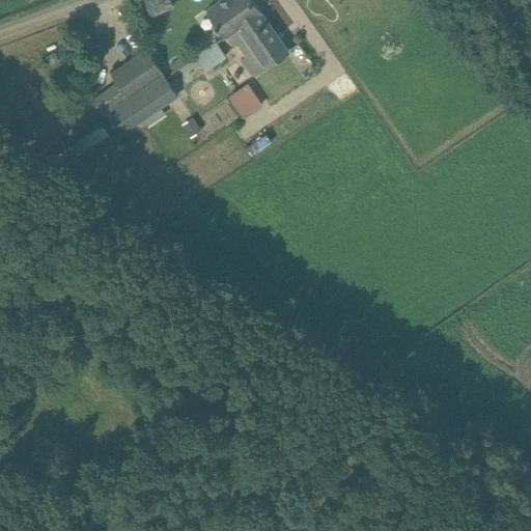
[(156,0),(143,0),(150,17),(162,12),(156,0)]
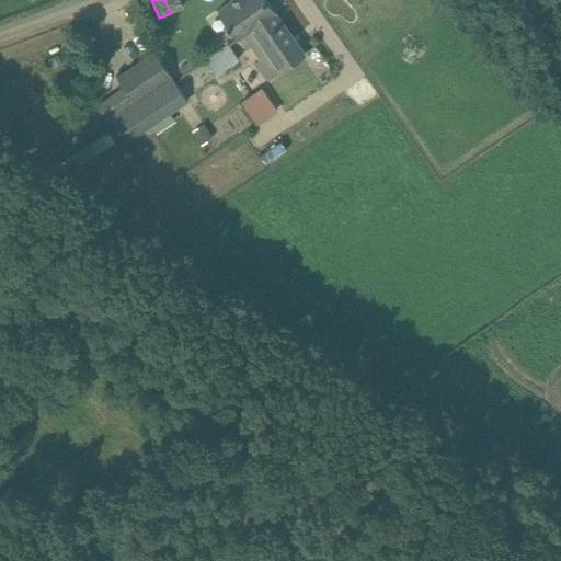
[(238,38),(240,37),(275,12),(277,11),(268,0),(232,0),(218,10),(238,38)]
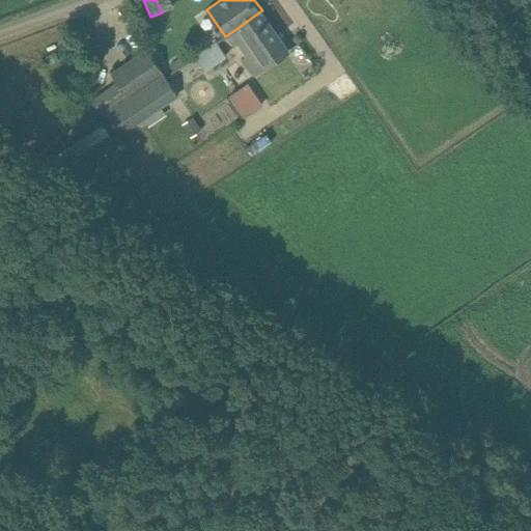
[(260,11),(227,35),(234,47),(238,44),(246,56),(243,58),(254,75),(288,51),(260,11)]
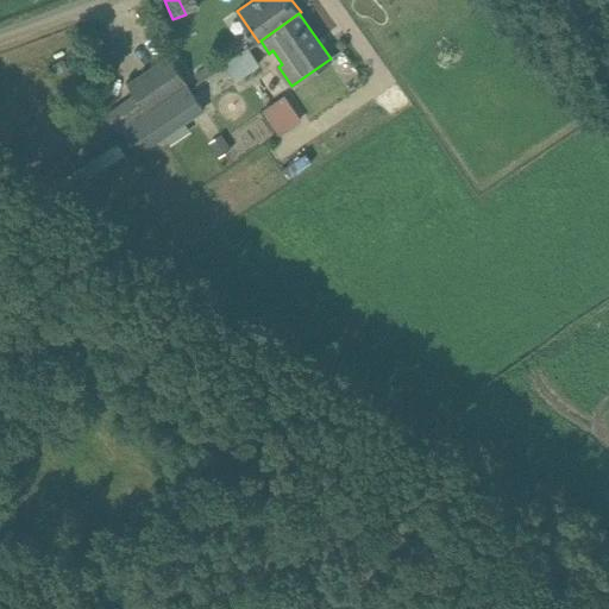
[(249,49),(225,66),(236,81),(259,64),(249,49)]
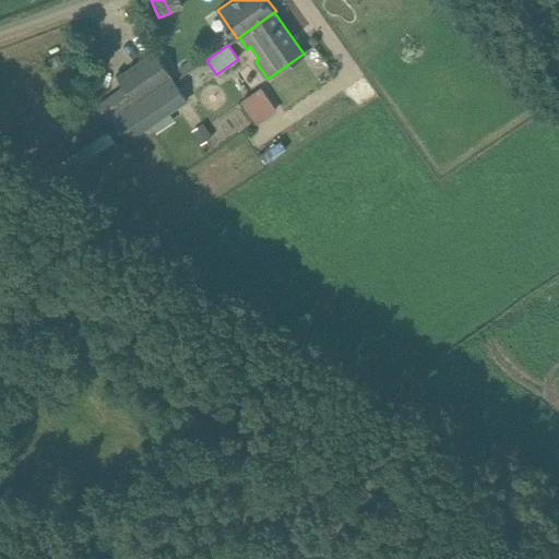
[(120,86),(137,107),(173,82),(153,52),(117,78),(122,85),(120,86)]
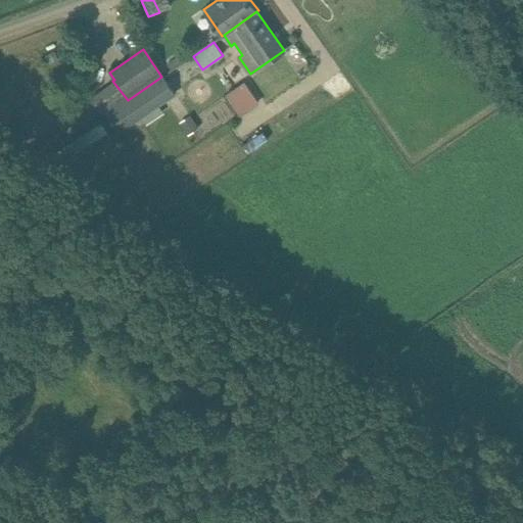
[(181,55),(168,64),(172,72),(186,62),(181,55)]
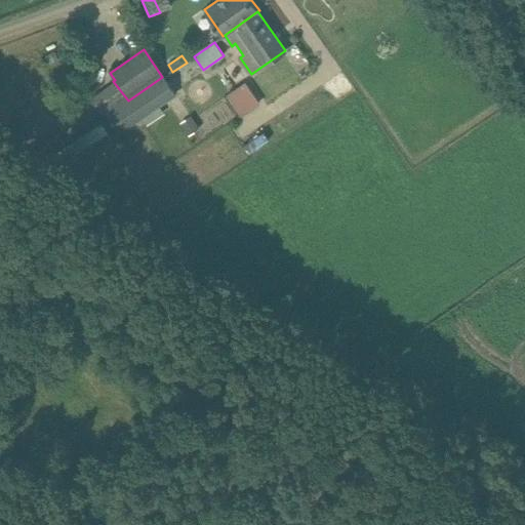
[(162,77),(129,101),(139,116),(173,92),(162,77)]
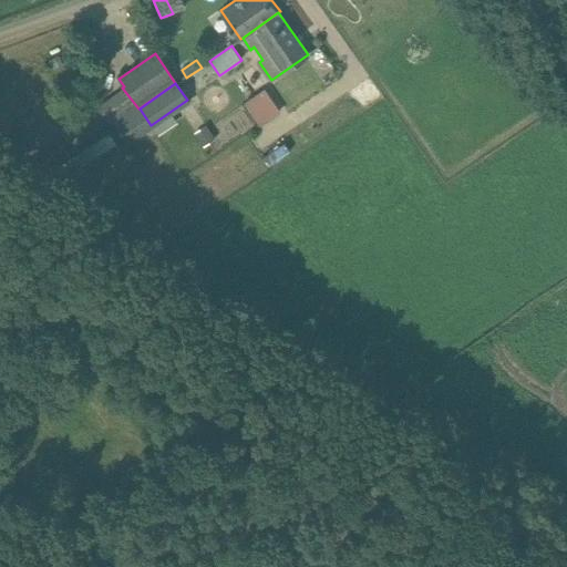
[(268,86),(246,101),(260,125),(284,111),(268,86)]
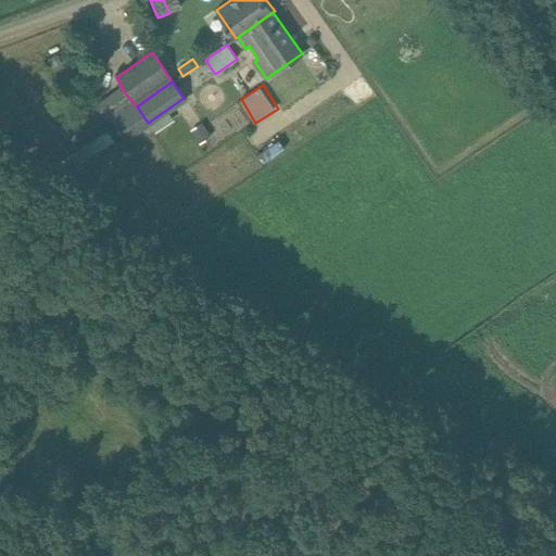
[(119,86),(95,103),(110,125),(137,106),(136,106),(119,86)]
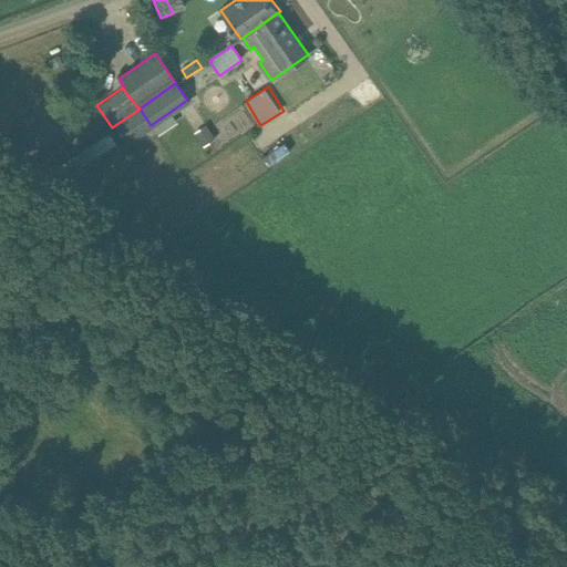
[(207,125),(195,133),(205,146),(216,138),(207,125)]
